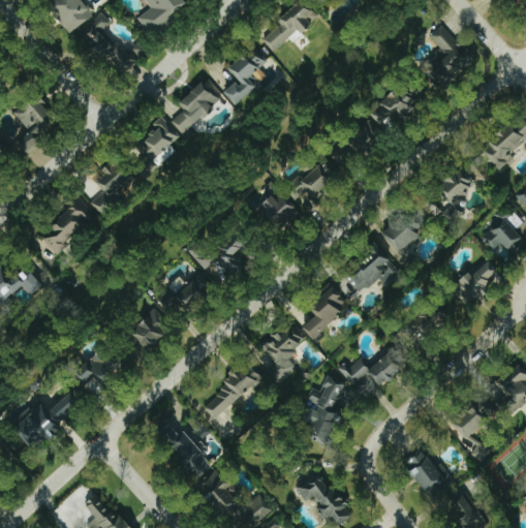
[(70,32),(93,14),(82,0),(53,0),(49,3),(70,32)]
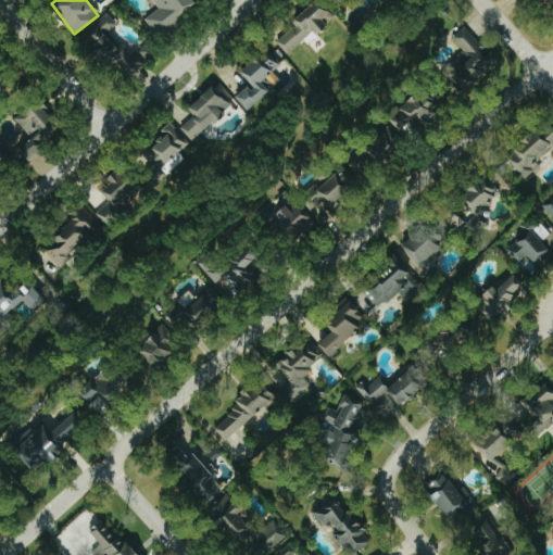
[(197,5),(192,0),(152,0),(158,8),(143,19),(156,36),(197,5)]
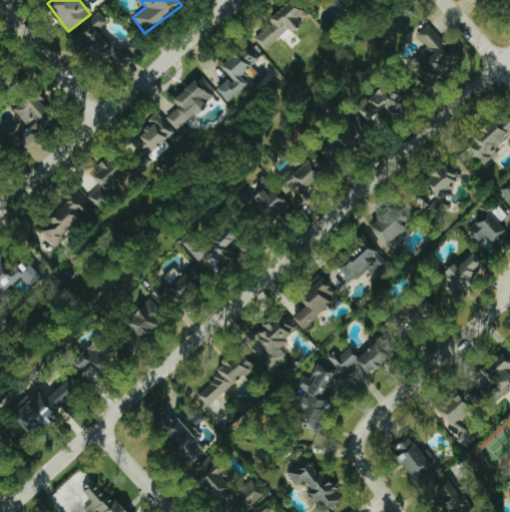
[(265,50),(306,13),(294,0),(291,0),(251,36),(265,50)]
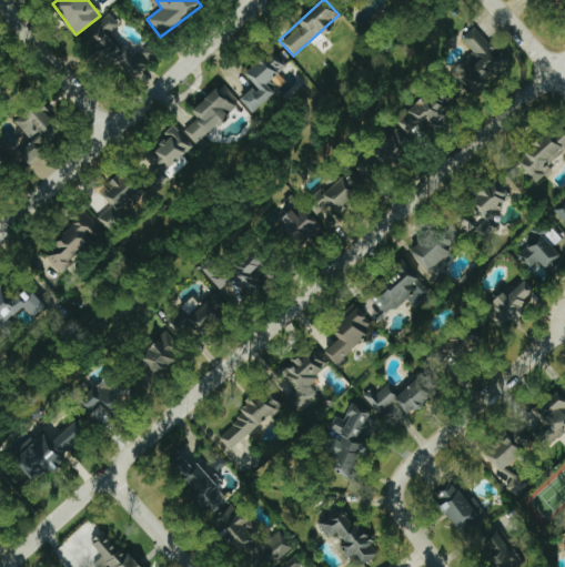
[(533,0),(543,10),(554,0),(533,0)]
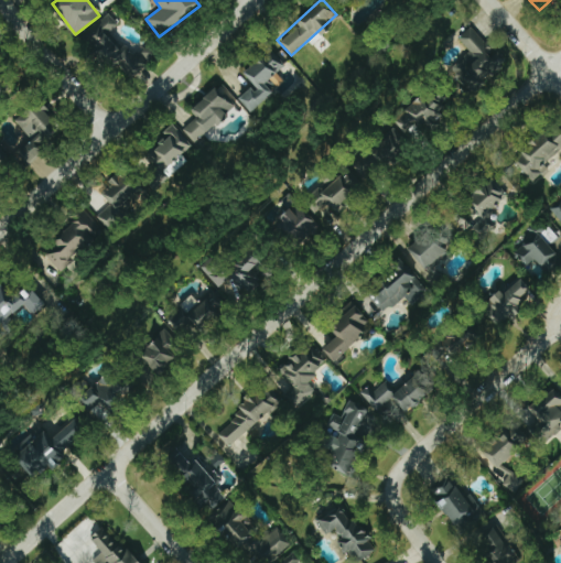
[(150,44),(131,53),(112,38),(109,31),(117,22),(108,14),(89,24),(78,36),(83,45),(110,68),(117,65),(127,74),(142,66),(154,53),(150,44)]
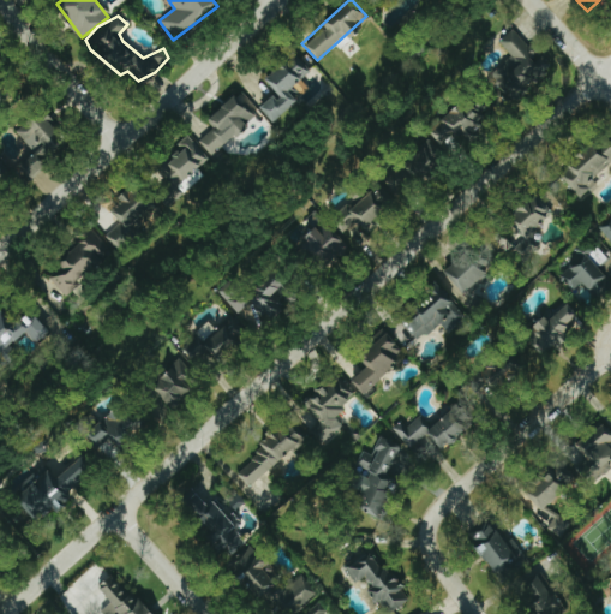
[(510,28),(497,39),(510,54),(487,75),(510,100),(533,79),(528,73),(540,63),(510,28)]
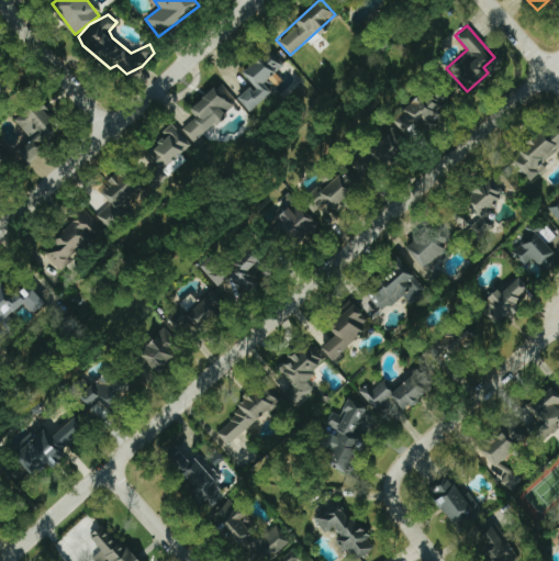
[(247,111),(283,81),(275,70),(283,63),(272,48),(243,73),(252,85),(236,98),(247,111)]
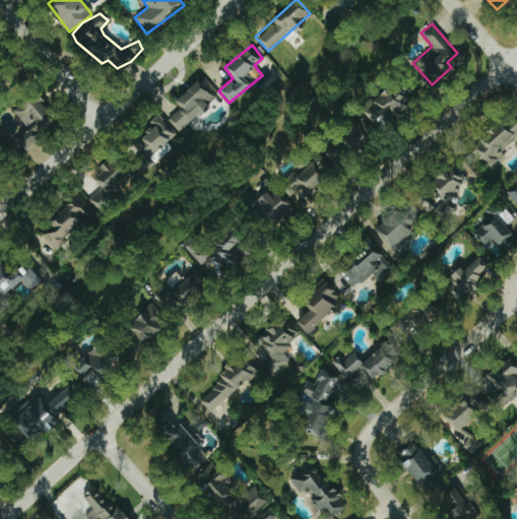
[(168,119),(180,132),(219,93),(202,75),(175,102),(180,107),(168,119)]
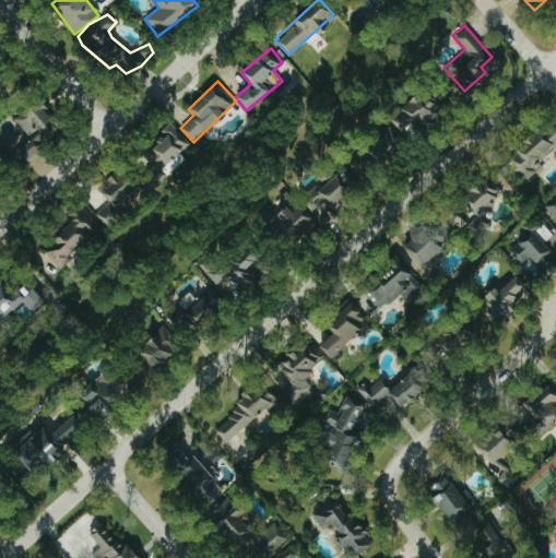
[(442,97),(429,83),(389,119),(406,139),(438,110),(434,105),(442,97)]
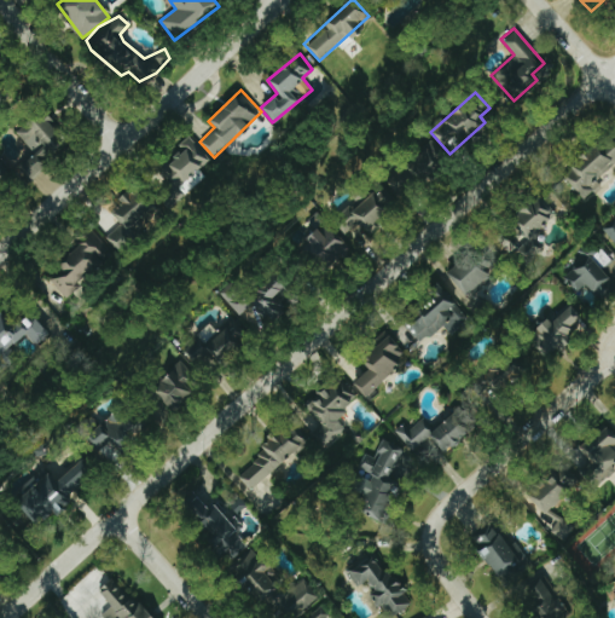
[(16,132),(28,148),(10,163),(24,182),(67,144),(40,111),(16,132)]
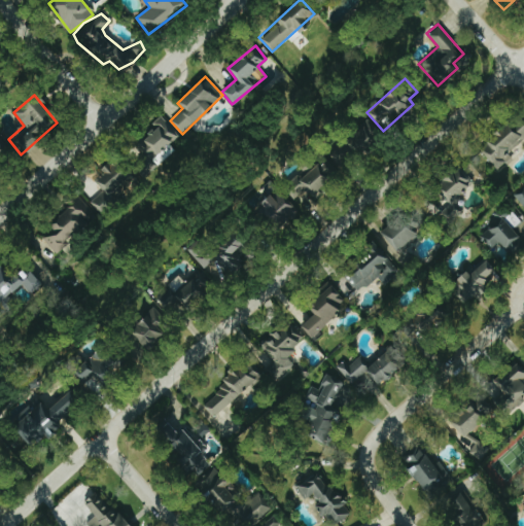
[(177,135),(160,115),(149,124),(154,129),(137,144),(155,165),(171,150),(167,145),(177,135)]
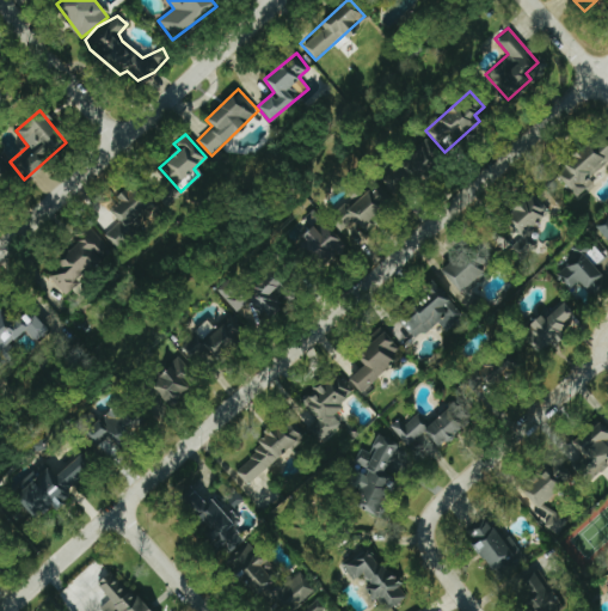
[(607,160),(607,141),(602,136),(595,144),(590,139),(556,173),(576,194),(607,160)]
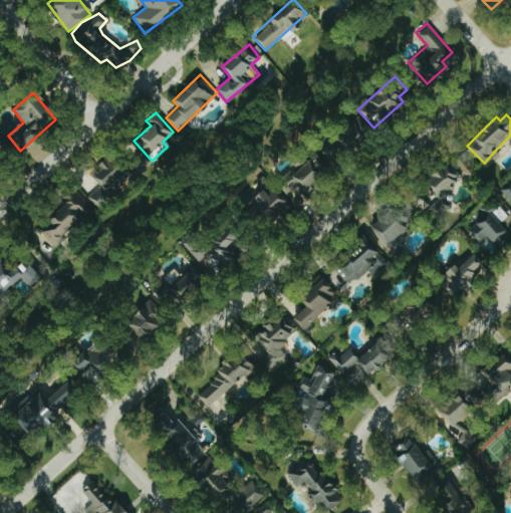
[(344,145),(361,145),(360,129),(343,130),(344,145)]
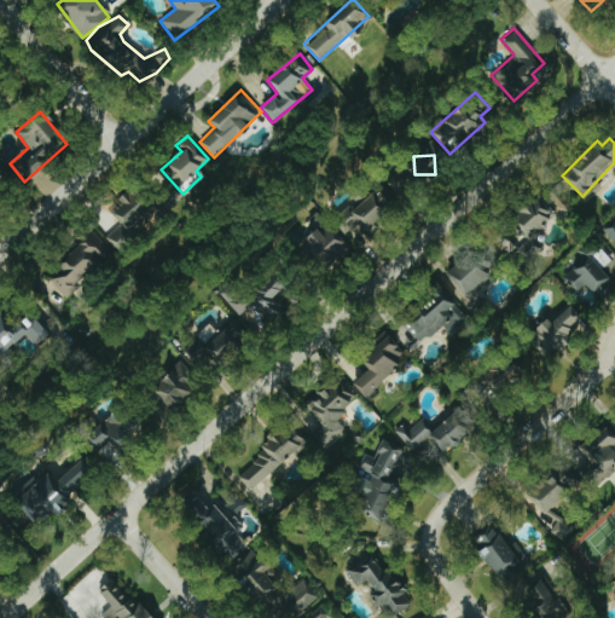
[(104,236),(119,252),(158,218),(133,189),(109,209),(120,223),(104,236)]
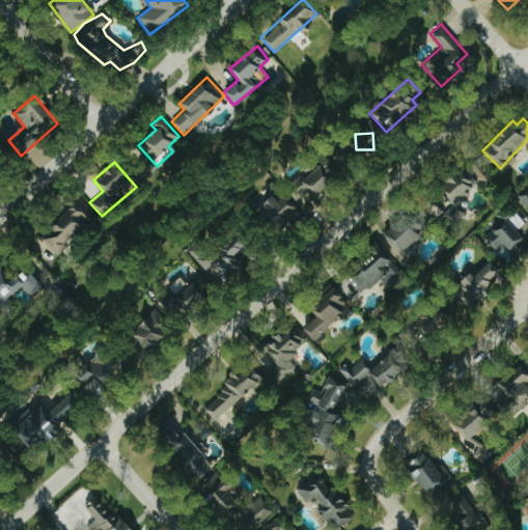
[(455,205),(475,178),(459,166),(439,193),(455,205)]
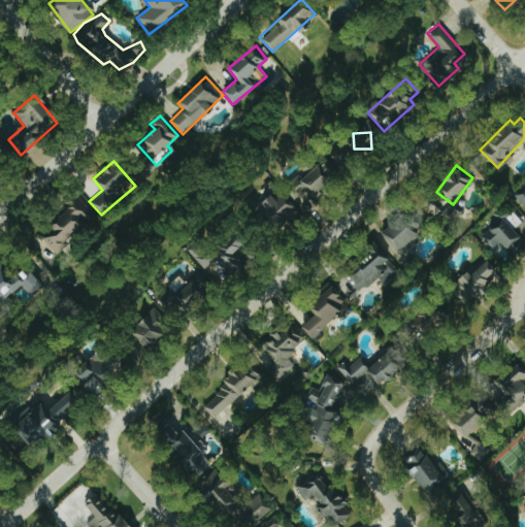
[(254,197),(283,225),(291,216),(287,211),(294,204),(269,180),(254,197)]
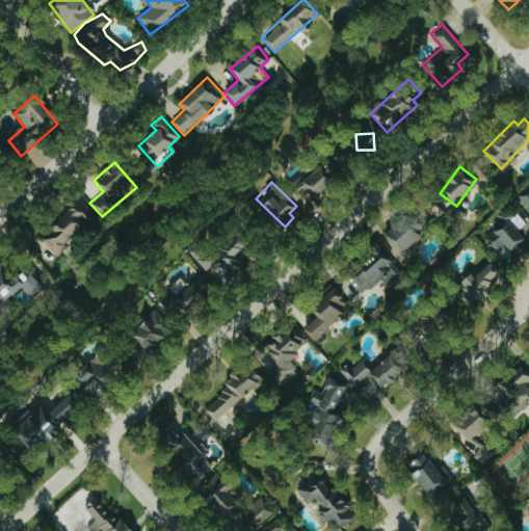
[(528,184),(517,193),(528,208),(528,207),(528,184)]
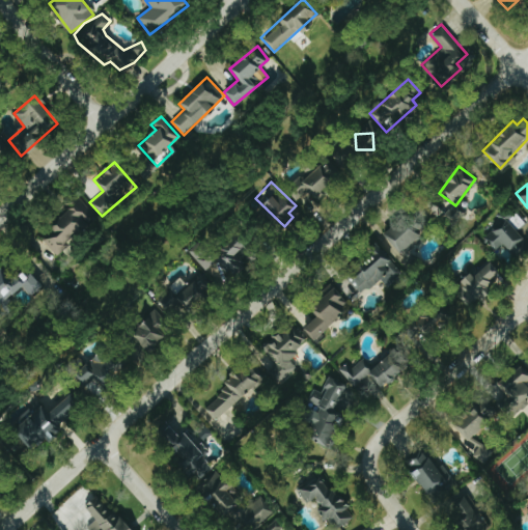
[(30,245),(46,261),(95,217),(80,199),(30,245)]
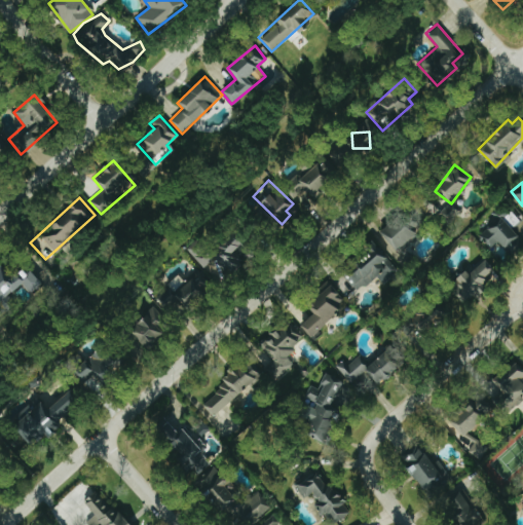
[(399,251),(417,232),(398,213),(379,232),(399,251)]
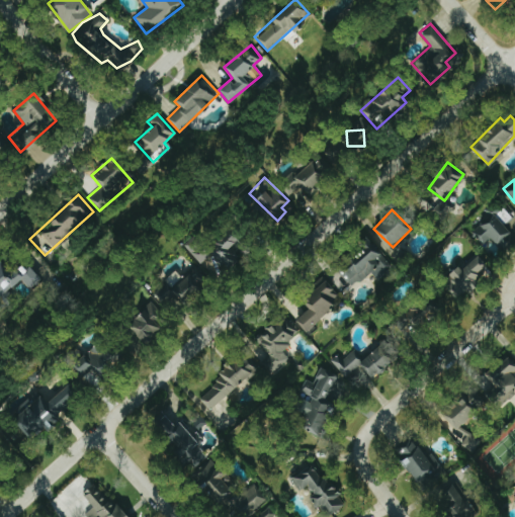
[(510,232),(491,209),(469,229),(484,245),(494,236),(499,242),(510,232)]
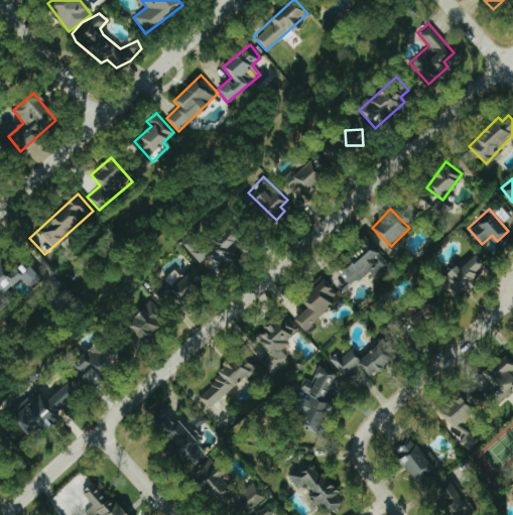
[(194,232),(181,243),(199,262),(209,253),(218,263),(221,260),(228,267),(239,258),(232,250),(243,240),(231,226),(207,247),(194,232)]
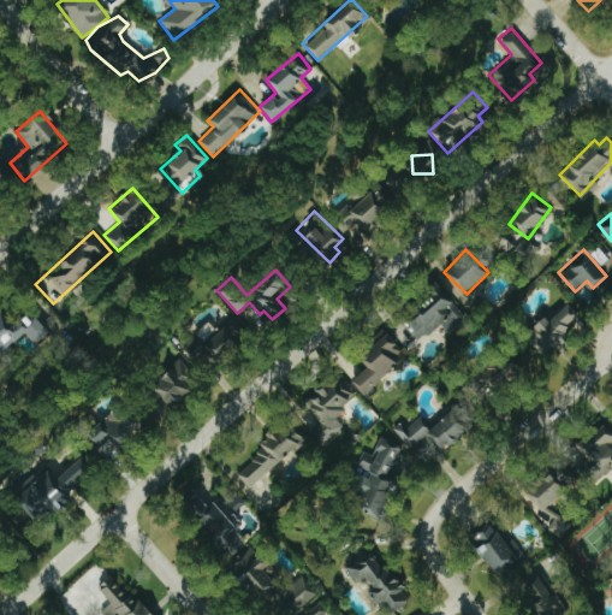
[(419,341),(457,307),(439,287),(400,320),(419,341)]
